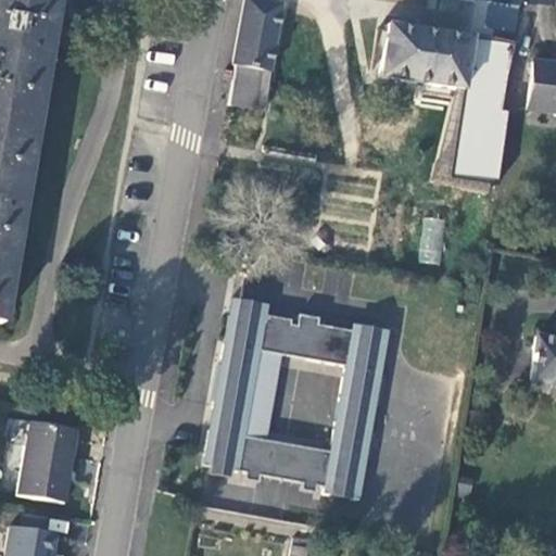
[(0,0),(0,314),(53,0),(0,0)]
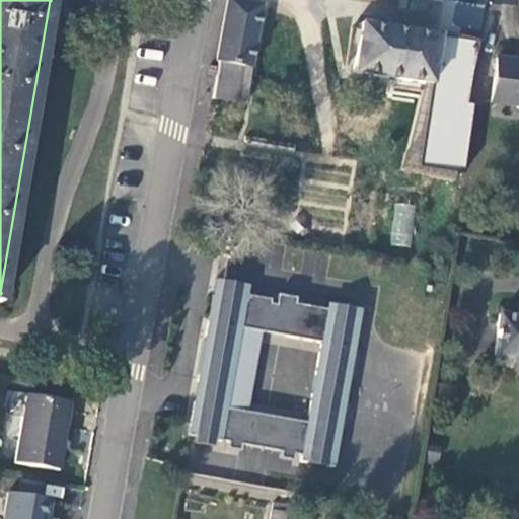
[(258,10),(225,4),(210,100),(235,105),(241,70),(249,71),(258,10)]
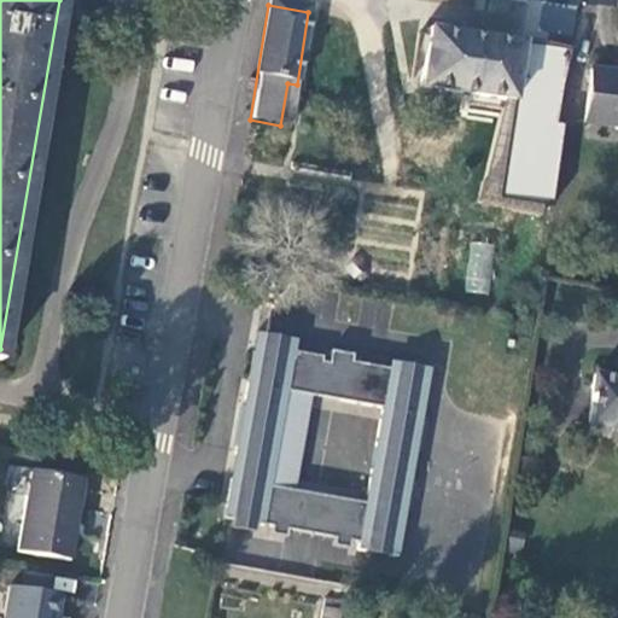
[(523,45),(430,31),(421,87),(514,101),(523,45)]
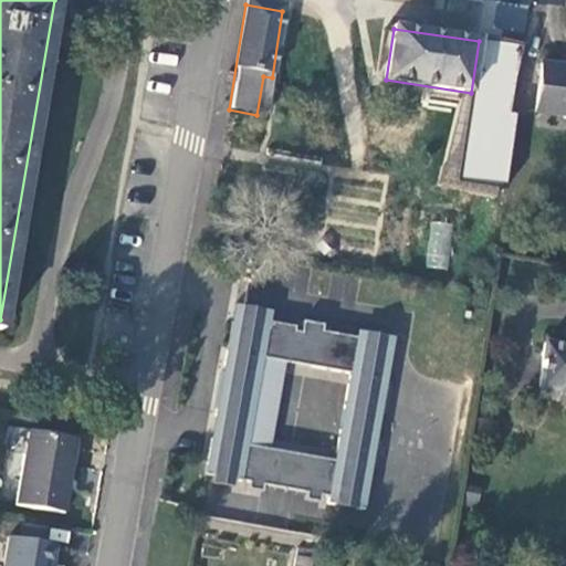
[(523,46),(479,41),(471,93),(477,93),(461,179),(507,185),(516,114),(512,112),(523,46)]
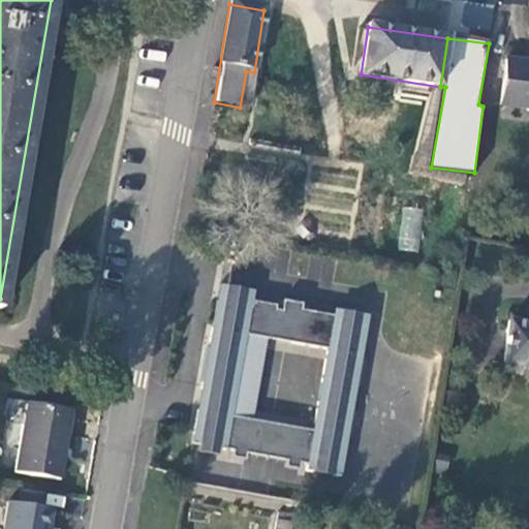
[(528,63),(505,60),(500,104),(528,107),(528,63)]
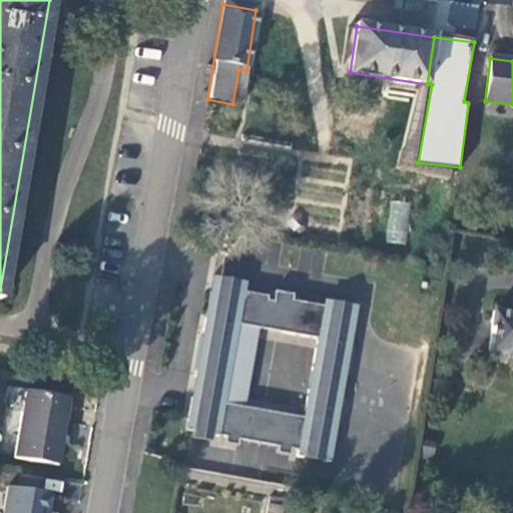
[(386,242),(406,244),(410,202),(390,200),(386,242)]
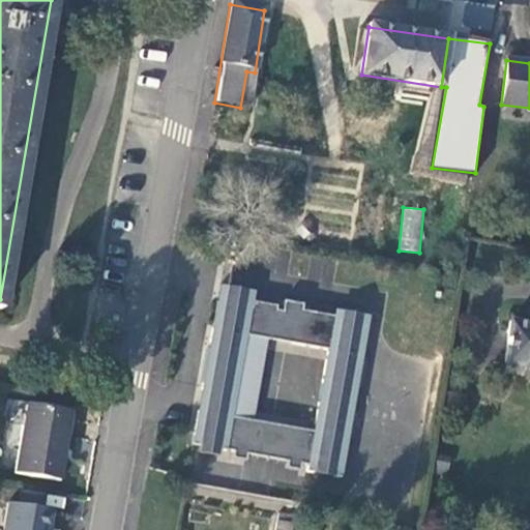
[(252,300),(251,305),(244,304),(245,299),(225,295),(224,300),(216,299),(212,324),(214,325),(214,327),(211,326),(201,387),(206,388),(203,410),(197,409),(190,442),(197,444),(196,449),(216,453),(217,447),(231,450),(230,457),(244,459),(245,452),(285,460),(284,466),(298,468),(299,462),(306,464),(305,470),(312,471),(313,466),(333,469),(332,474),(339,476),(346,435),(344,435),(346,425),(348,425),(350,414),(345,413),(346,407),(351,408),(356,383),(350,382),(351,376),(357,377),(359,363),(356,363),(358,354),(361,354),(366,321),(361,320),(362,314),(341,310),(340,316),(301,308),(302,303),(283,299),(281,310),(274,308),(275,304),(252,300)]
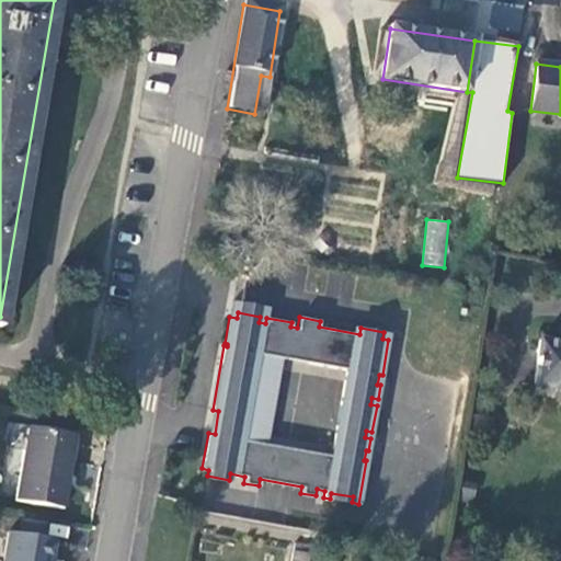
[(554,389),(553,392),(560,393),(560,336),(560,338),(560,341),(539,338),(534,387),(554,389)]
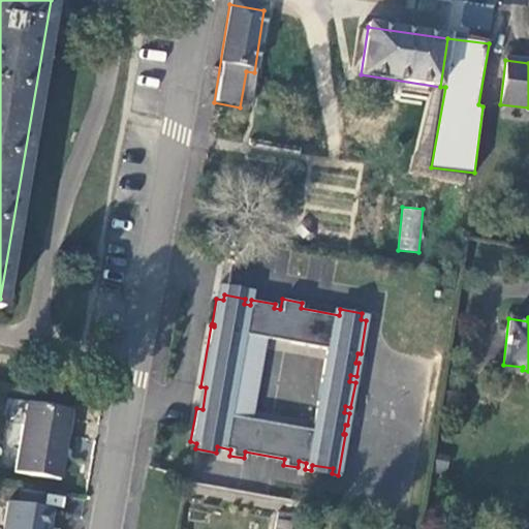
[(69,412),(26,405),(14,471),(57,478),(69,412)]
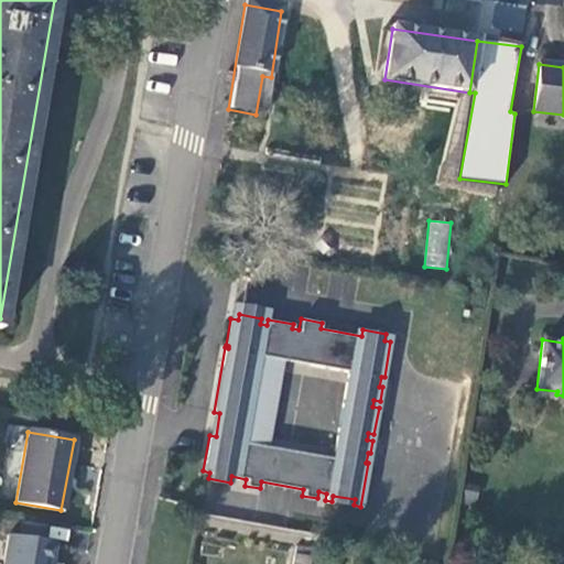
[(52,563),(55,546),(10,538),(6,563),(52,563)]
